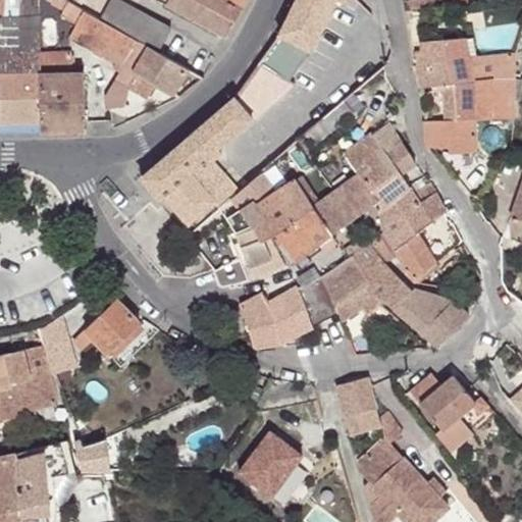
[(243,9),(247,0),(168,0),(167,3),(225,38),(226,37),(243,9)]
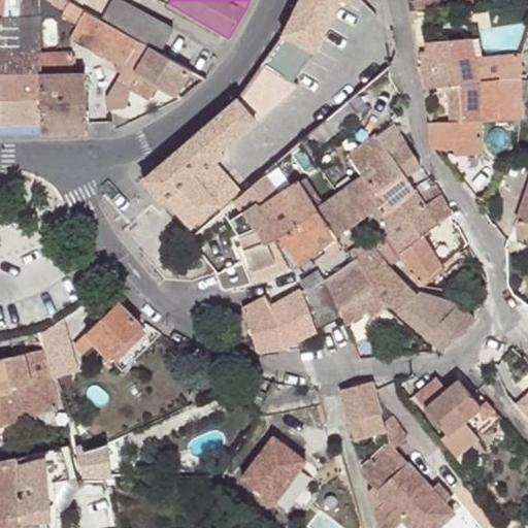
[(299,0),(282,37),(315,53),(340,1),(340,0),(299,0)]
